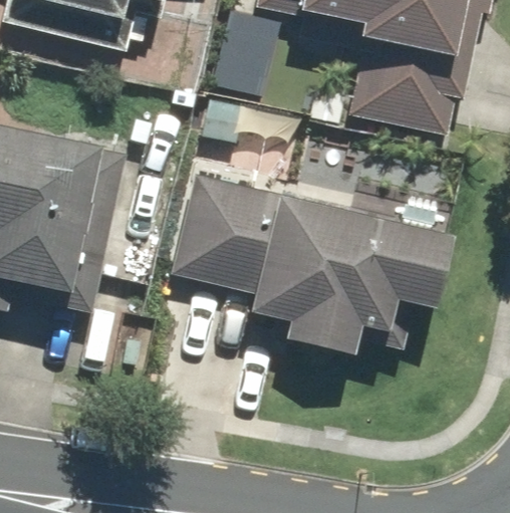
[(0,0),(0,18),(129,47),(139,0),(151,0),(161,2),(162,0),(0,0)]
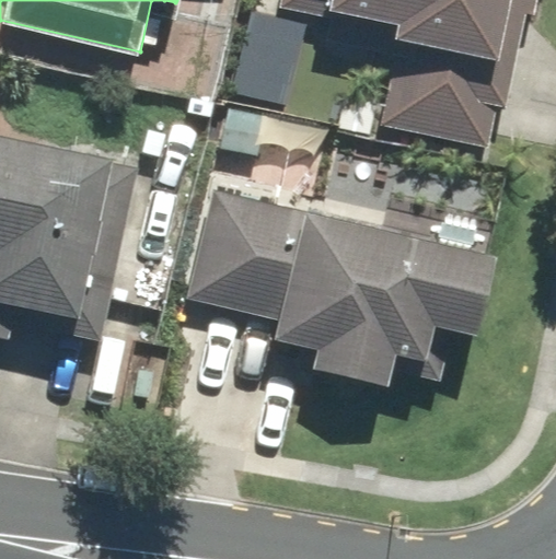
[(284,0),(282,8),(400,34),(379,130),(500,156),(535,0),(284,0)]
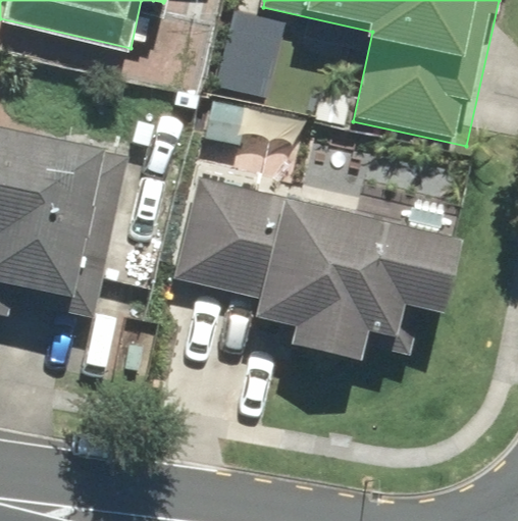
[(260,106),(210,97),(202,143),(251,152),(260,106)]
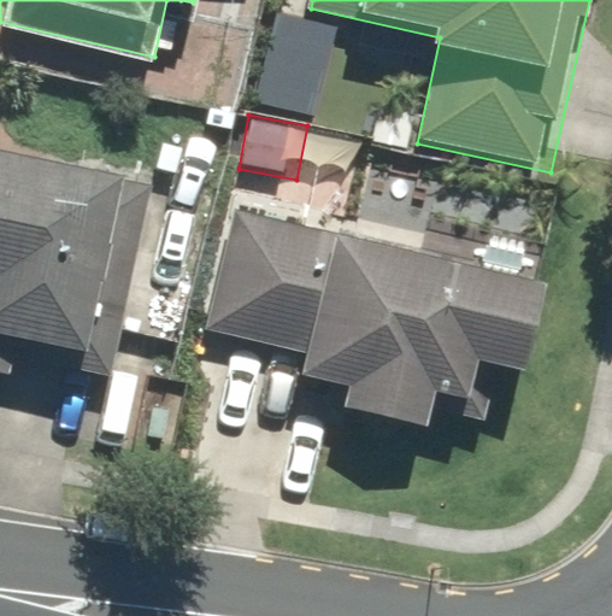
[(122,174),(0,148),(0,334),(87,351),(122,174)]
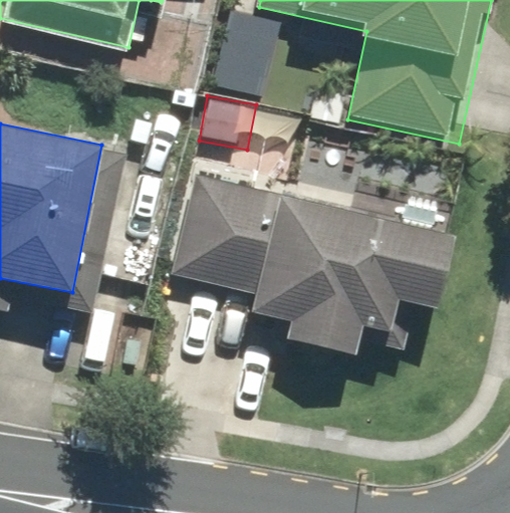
[(453,233),(195,172),(171,274),(255,294),(250,313),(290,322),(286,338),(355,354),(363,323),(392,329),(399,300),(435,309),(453,233)]
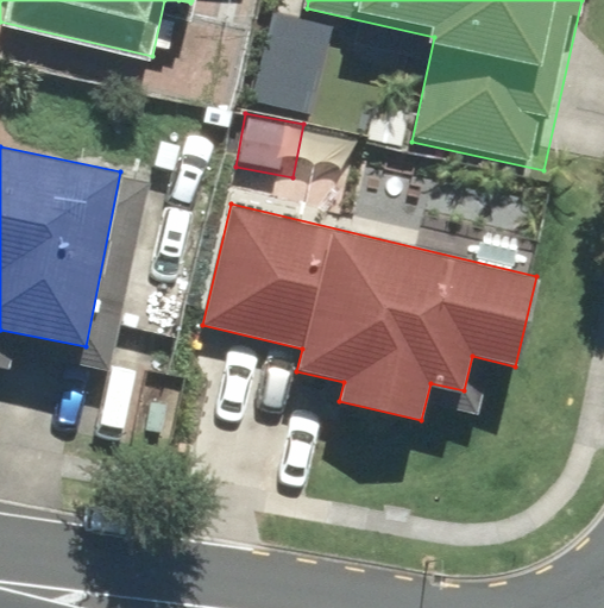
All buildings are outlined.
